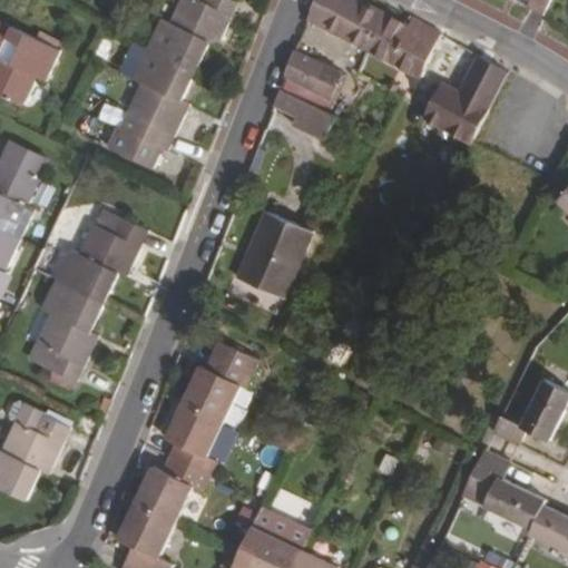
[(179,0),(174,15),(165,10),(149,41),(136,71),(144,76),(123,120),(120,119),(111,138),(155,160),(165,140),(169,143),(192,98),(184,94),(198,64),(213,33),(219,37),(237,0),(179,0)]
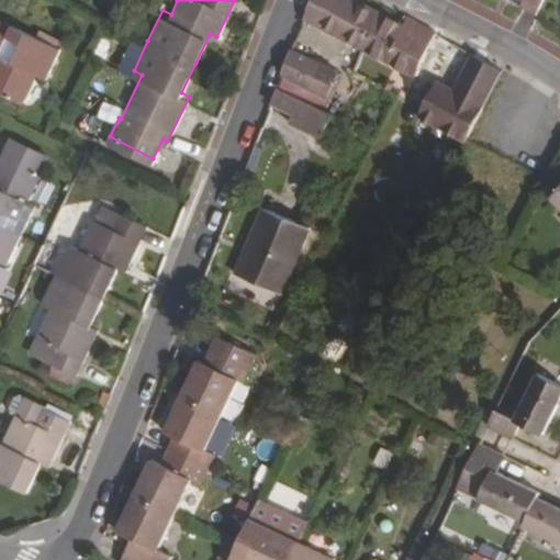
[(309,0),(301,19),(362,47),(378,13),(350,0),(309,0)]
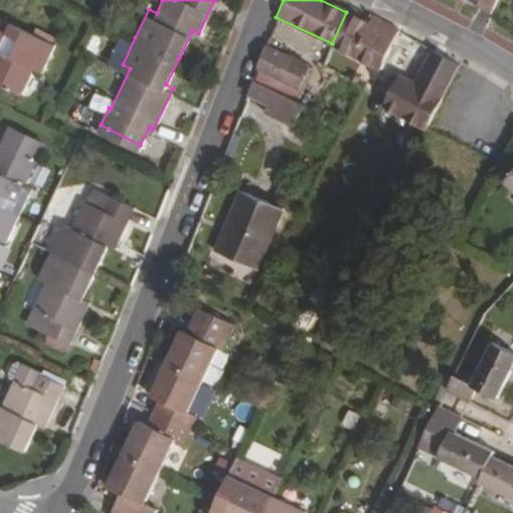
[(491,13),(495,0),(478,0),(476,5),(477,6),(491,13)]
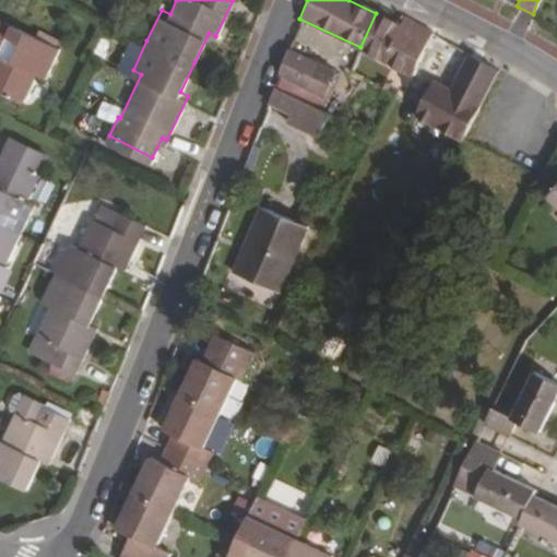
[(0,84),(25,96),(39,67),(48,72),(62,44),(0,13),(0,84)]
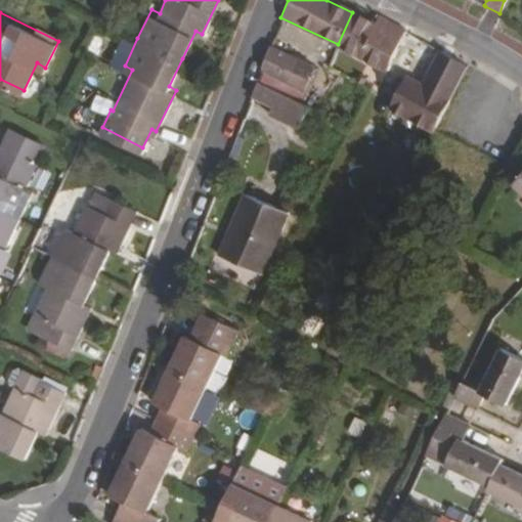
[(404,31),(378,15),(374,22),(352,12),(338,44),(388,67),(404,31)]
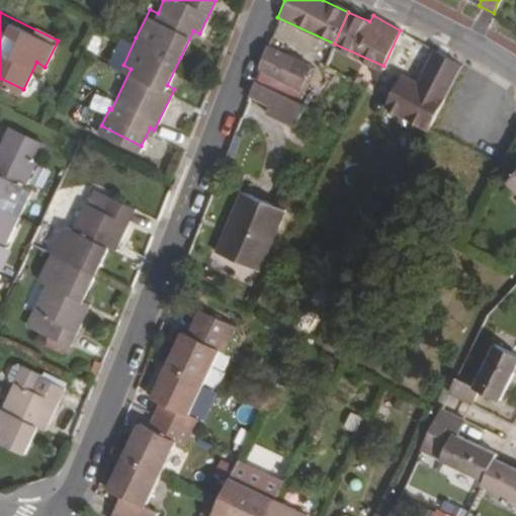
[(307,69),(264,49),(256,70),(296,88),(307,69)]
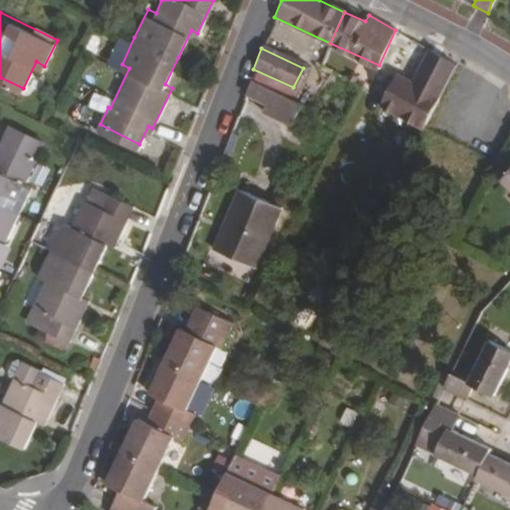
[(408,80),(383,68),(372,84),(429,112),(437,95),(450,63),(425,48),(408,80)]
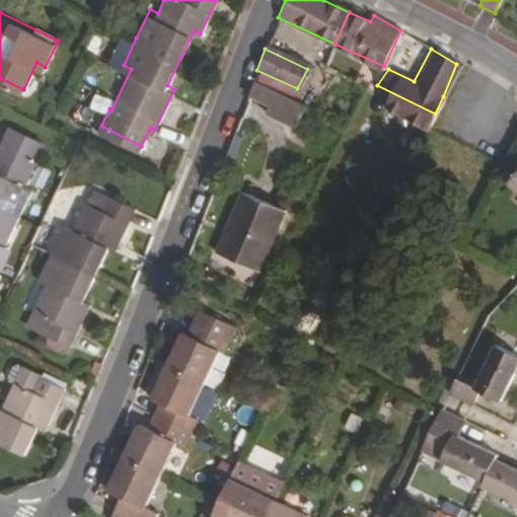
[(303,106),(252,81),(246,97),(275,111),(272,119),(293,128),(303,106)]
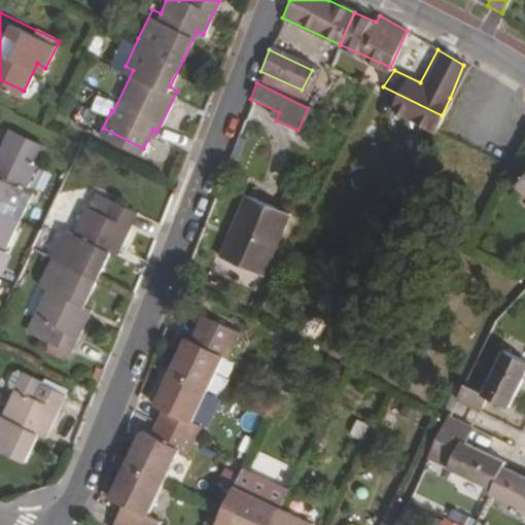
[(49,140),(11,121),(5,135),(42,152),(49,140)]
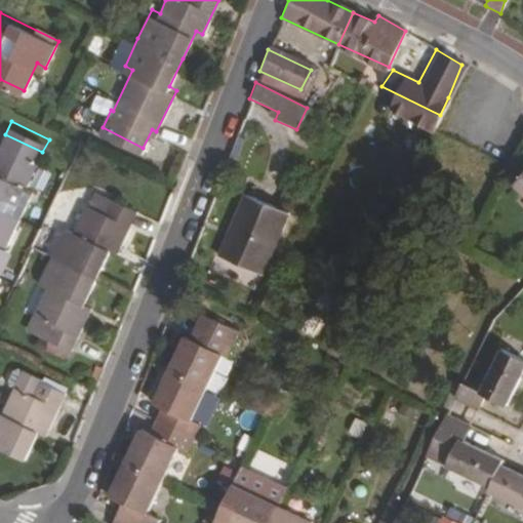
[(42,152),(5,134),(0,146),(0,241),(3,236),(10,239),(24,211),(37,184),(29,180),(42,152)]
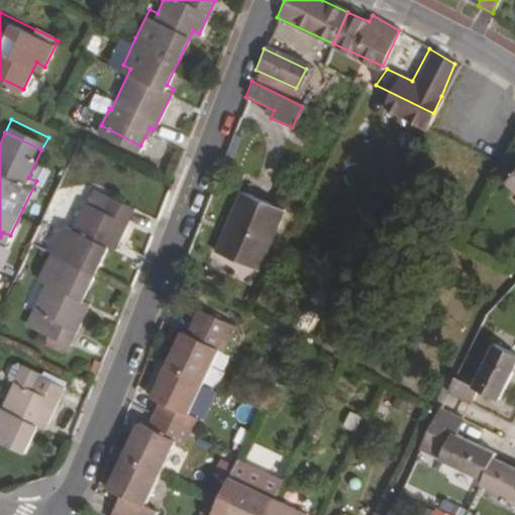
[(113,187),(95,178),(89,191),(107,200),(113,187)]
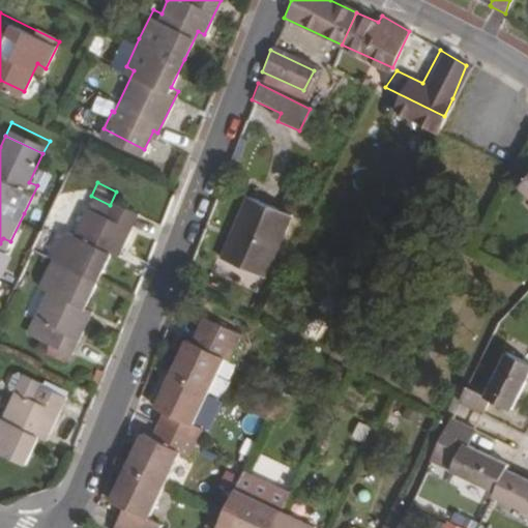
[(141,204),(116,192),(110,205),(91,196),(76,225),(68,222),(56,250),(41,276),(50,281),(37,308),(56,317),(49,331),(74,343),(94,301),(86,298),(100,270),(113,242),(120,246),(141,204)]
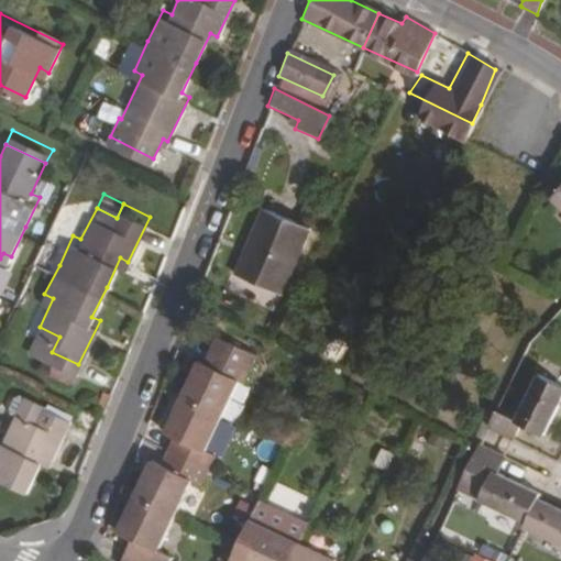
[(308,228),(261,209),(234,274),(279,294),(308,228)]
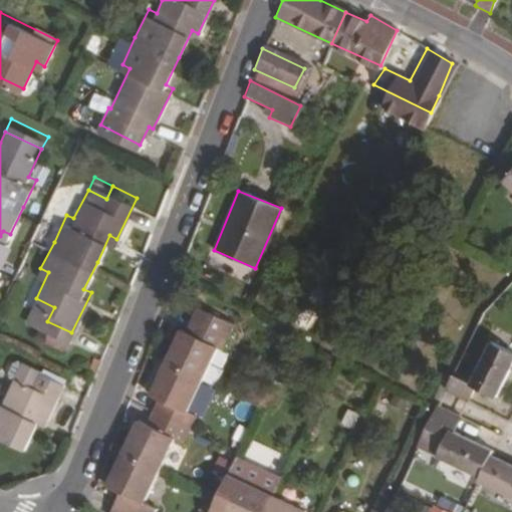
[(178,329),(163,361),(199,378),(215,345),(219,348),(225,333),(190,318),(184,330),(178,329)]
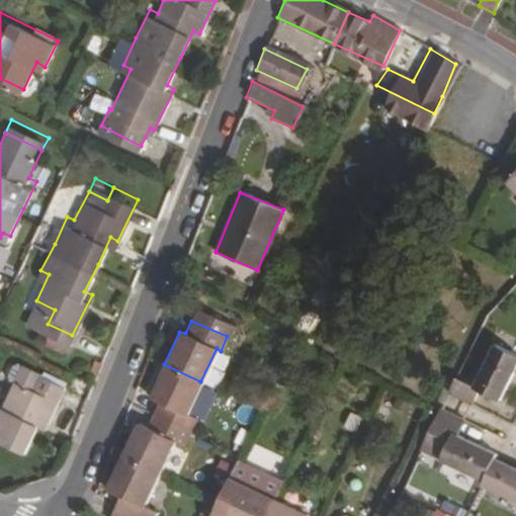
[(515,366),(515,355),(493,344),(471,387),(454,377),(447,392),(475,406),(482,392),(501,400),(515,366)]
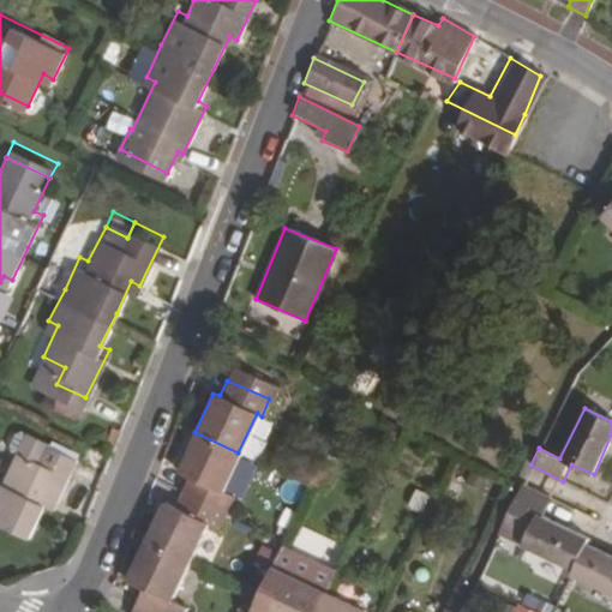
[(81,447),(49,432),(43,445),(21,436),(4,471),(0,468),(0,509),(33,526),(48,493),(57,497),(81,447)]
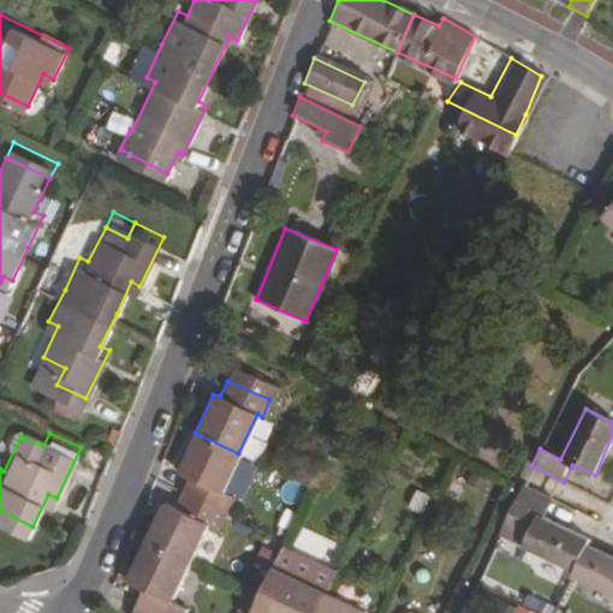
[(238,453),(195,433),(177,471),(182,474),(174,489),(218,510),(225,495),(220,492),(238,453)]
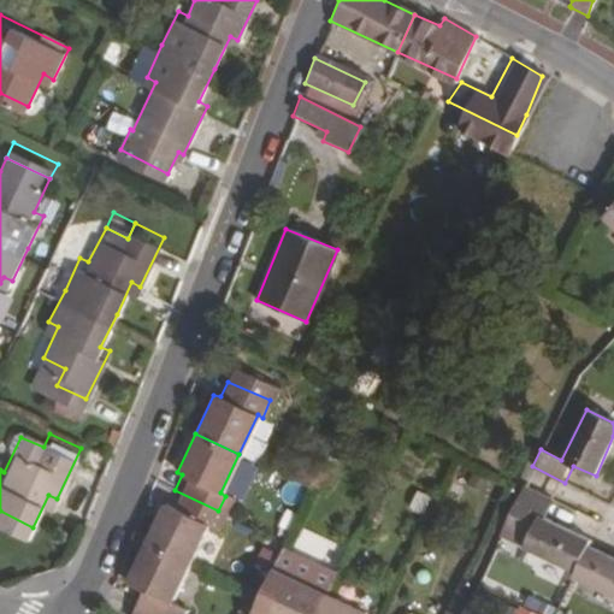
[(588,541),(541,518),(548,500),(523,488),(514,507),(500,535),(573,571),(588,541)]
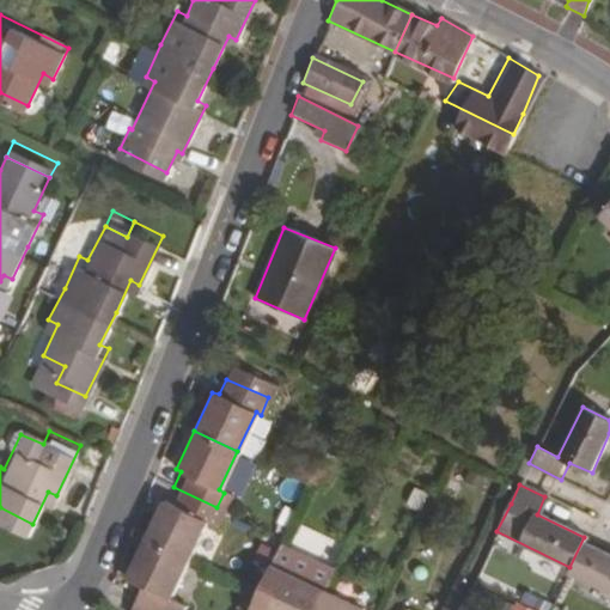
[(217,507),(174,487),(166,502),(162,500),(144,538),(188,559),(203,520),(209,523),(217,507)]
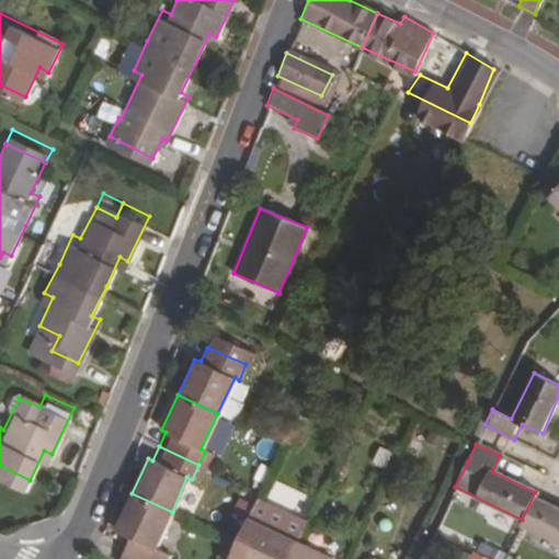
[(172,512),(132,493),(115,527),(129,533),(116,558),(167,558),(170,552),(156,546),(172,512)]
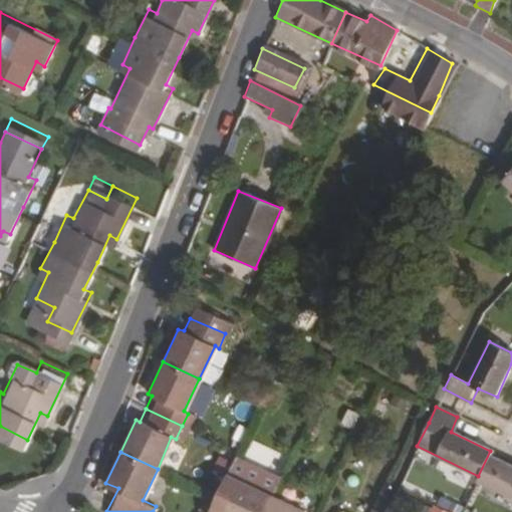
[(511,465),(489,453),(478,476),(477,479),(511,496),(511,465)]
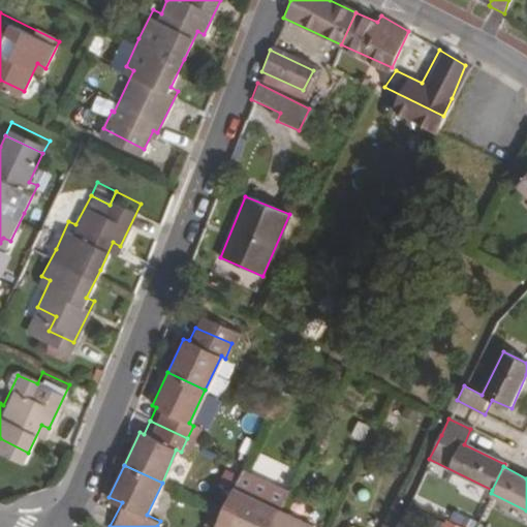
[(245,467),(241,475),(286,497),(290,489),(245,467)]
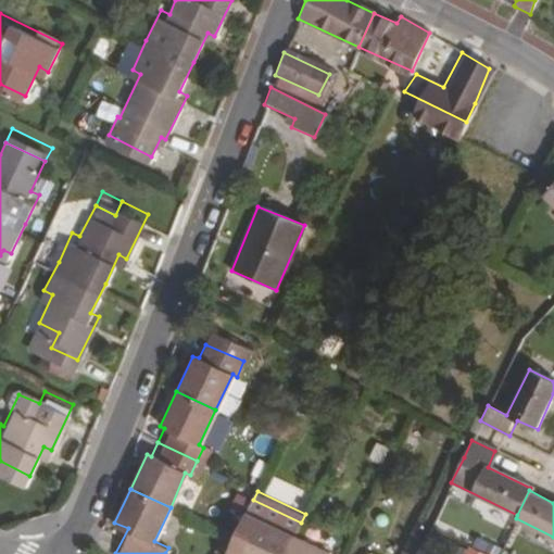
[(255,524),(241,517),(233,537),(224,553),(284,553),(292,536),(259,519),(255,524)]
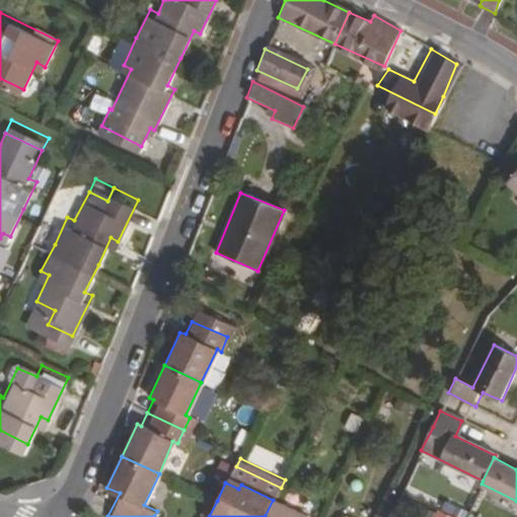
[(432,516),(436,511),(400,494),(397,501),(422,513),(420,516),(432,516)]
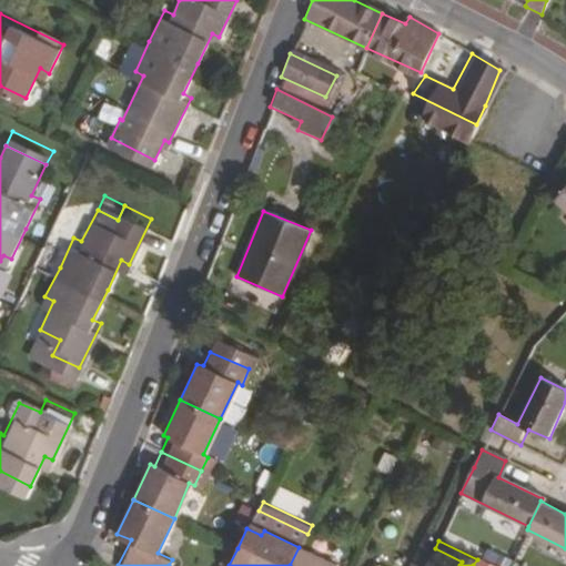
[(332,565),(333,564),(299,547),(290,565),(332,565)]
